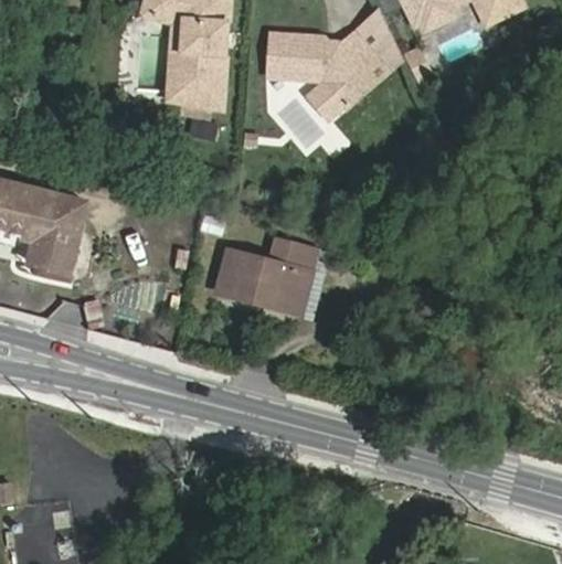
[(186,98),(200,99),(221,106),(228,0),(145,0),(144,3),(159,9),(176,12),(182,12),(180,75),(188,83),(186,98)]
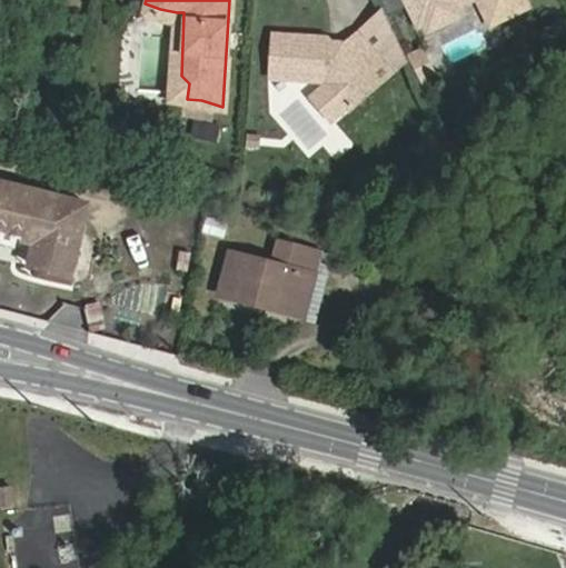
[(380,0),(388,17),(403,10),(398,0),(380,0)]
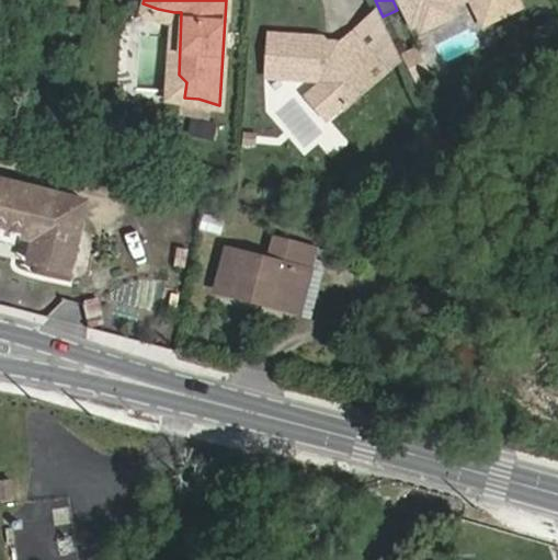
[(510,0),(397,0),(407,19),(412,15),(423,20),(440,11),(444,0),(443,0),(480,0),(487,12),(510,0)]
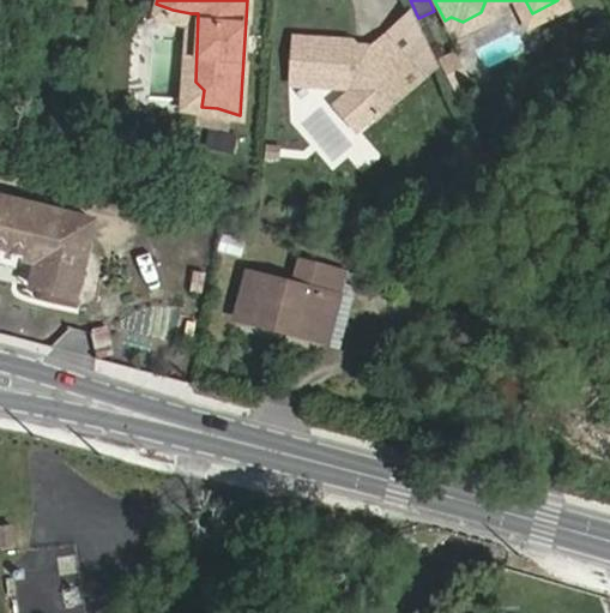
[(525,0),(512,0),(521,18),(532,13),(525,0)]
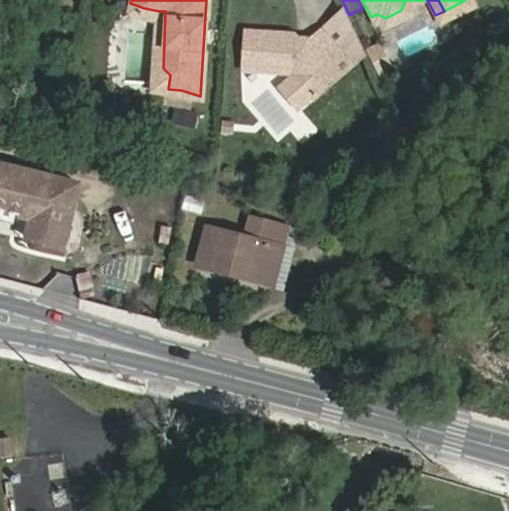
[(130,3),(129,10),(154,20),(156,34),(153,85),(168,89),(170,75),(163,68),(165,11),(159,11),(144,8),(130,3)]
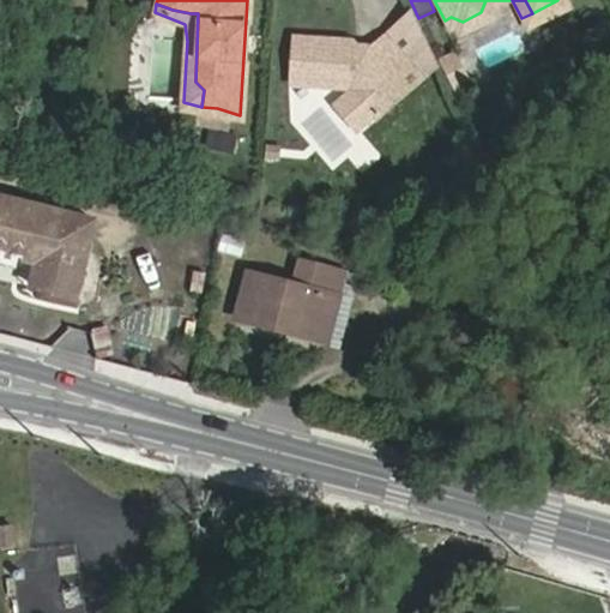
[(345,48),(289,46),(285,90),(344,94),(370,124),(404,94),(394,83),(408,70),(381,41),(360,59),(354,59),(345,48)]
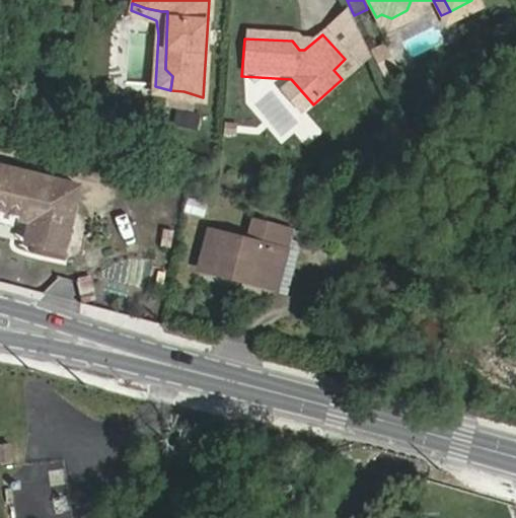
[(371,51),(385,80),(399,74),(386,44),(371,51)]
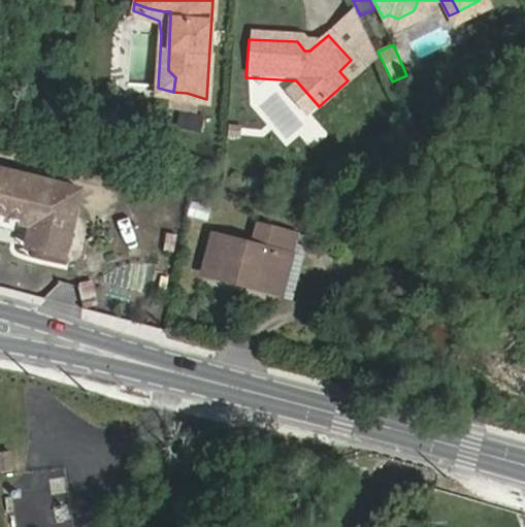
[(253,107),(285,145),(306,127),(274,90),(253,107)]
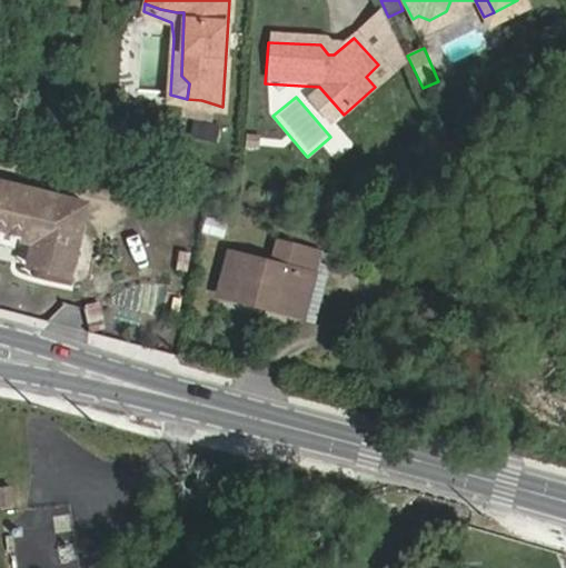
[(22,263),(71,276),(90,202),(0,178),(0,233),(29,240),(22,263)]
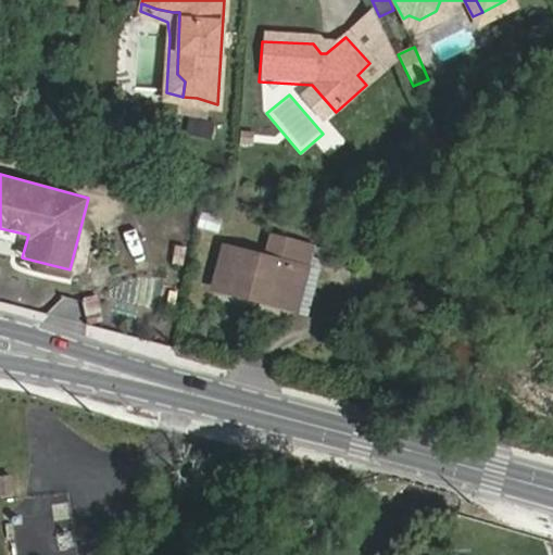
[(294,263),(311,267),(317,244),(277,234),(271,256),(221,242),(211,288),(283,307),(294,263)]
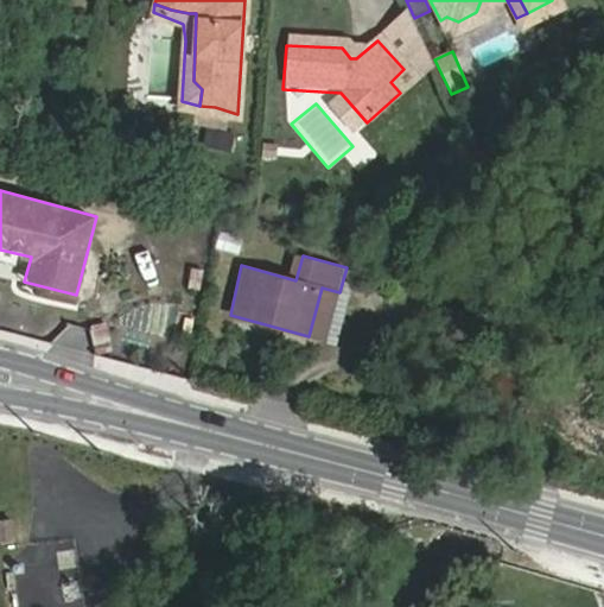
[(325,341),(339,292),(322,288),(309,336),(325,341)]
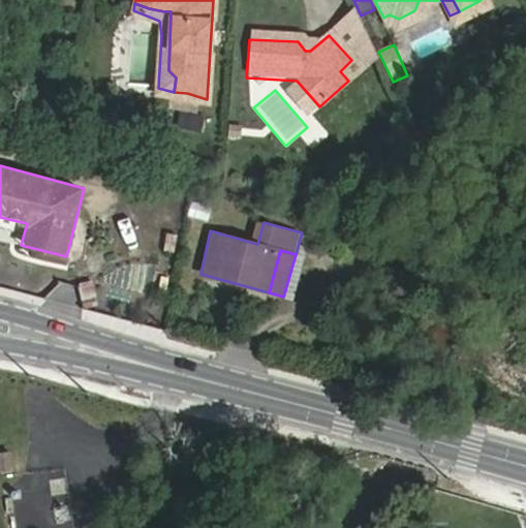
[(64,527),(65,477),(16,477),(14,527),(64,527)]
